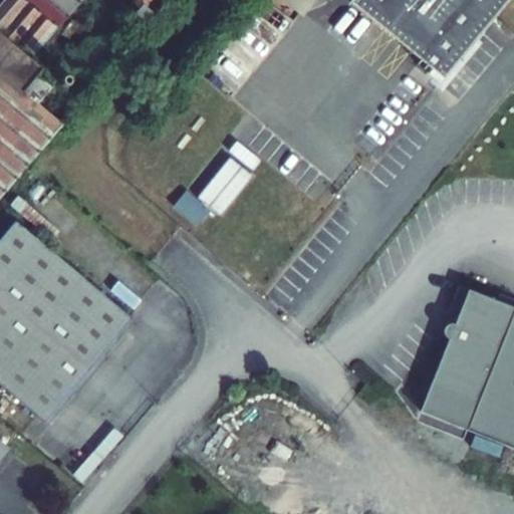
[(0,197),(119,57),(101,42),(86,43),(49,86),(36,75),(41,69),(30,59),(79,0),(2,0),(0,3),(0,197)]
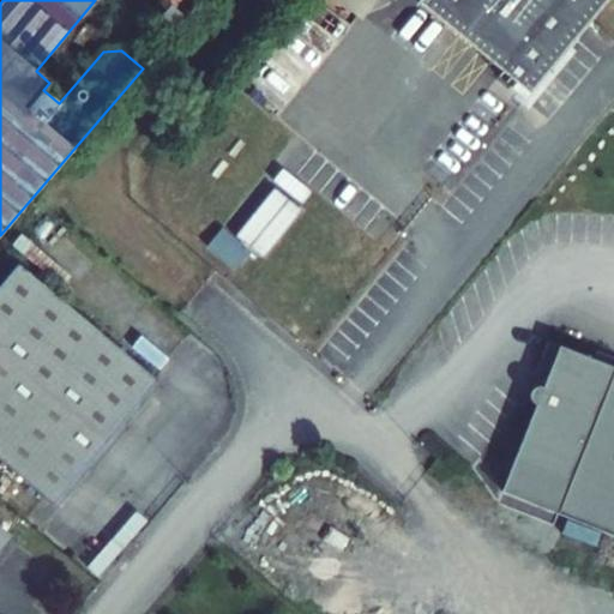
[(158,0),(168,8),(140,42),(155,54),(200,0),(158,0)]
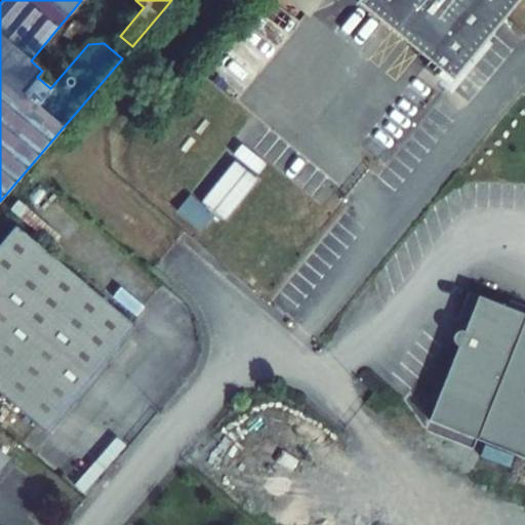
[(291,0),(308,13),(318,0),(291,0)]
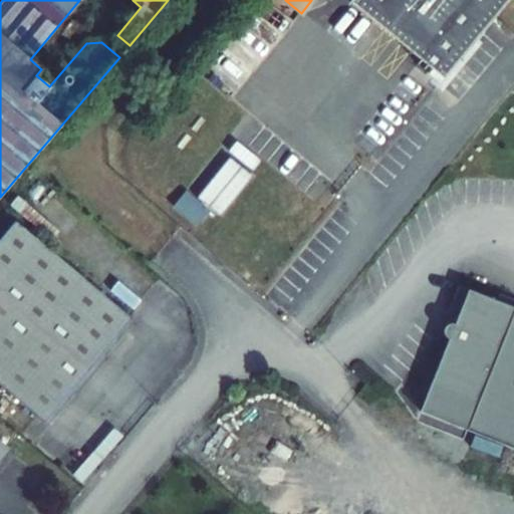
[(350,0),(349,2),(444,80),(509,0),(350,0)]
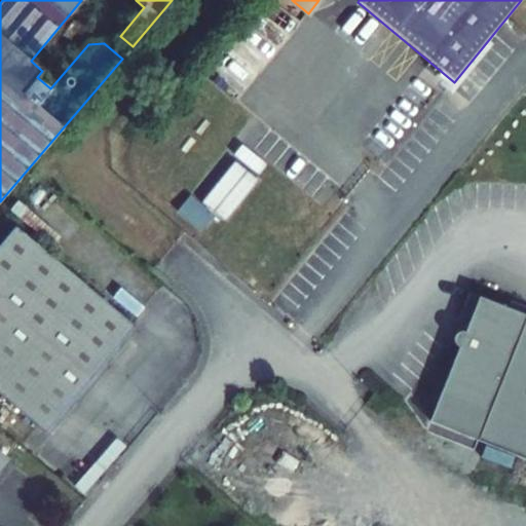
[(235,161),(201,202),(225,222),(259,181),(235,161)]
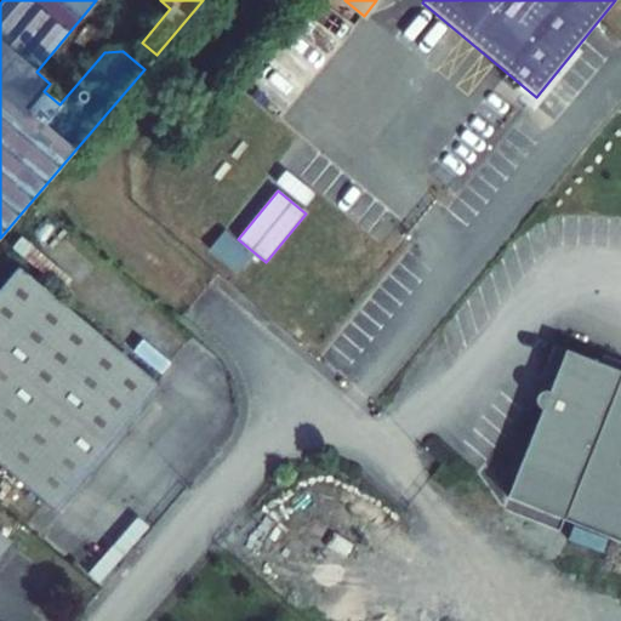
[(224,231),(209,249),(237,272),(251,255),(224,231)]
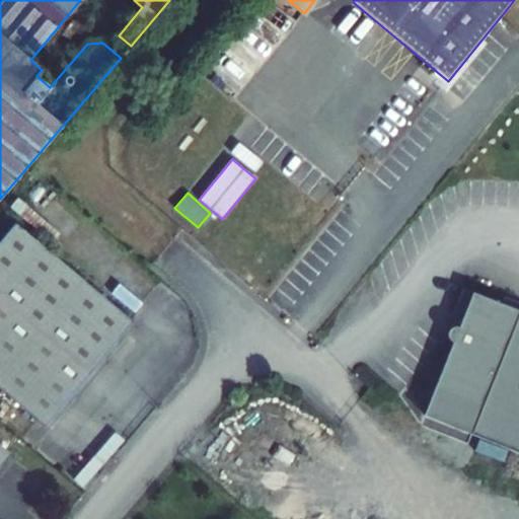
[(14,222),(0,238),(0,388),(45,426),(132,320),(14,222)]
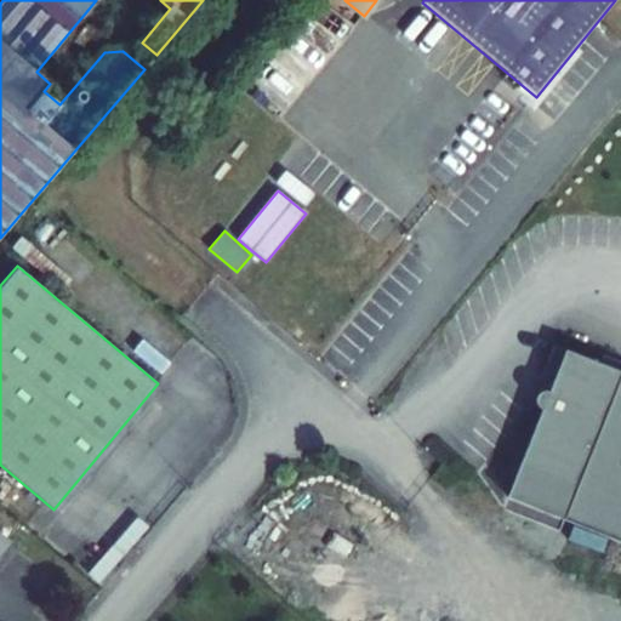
[(542,412),(508,501),(620,543),(620,365),(603,359),(600,366),(554,348),(543,379),(554,382),(550,396),(548,394),(542,396),(541,396),(539,398),(537,402),(537,405),(537,406),(540,410),(541,411),(542,412)]
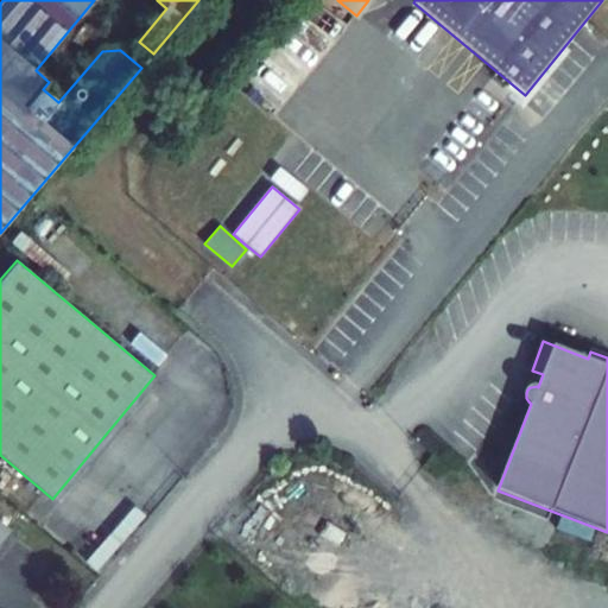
[(0,546),(11,533),(0,524),(0,546)]
